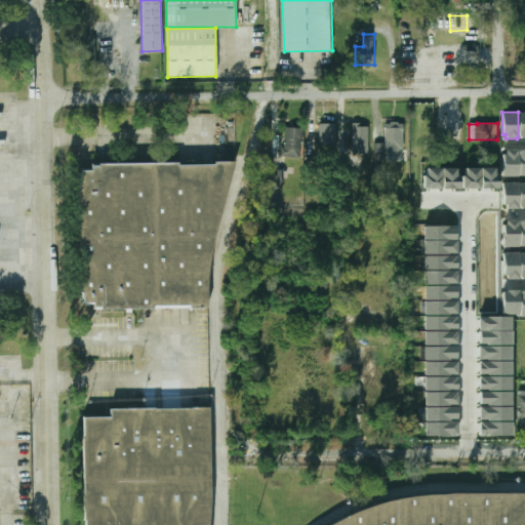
[(386,124),(386,162),(403,162),(403,124),(386,124)]
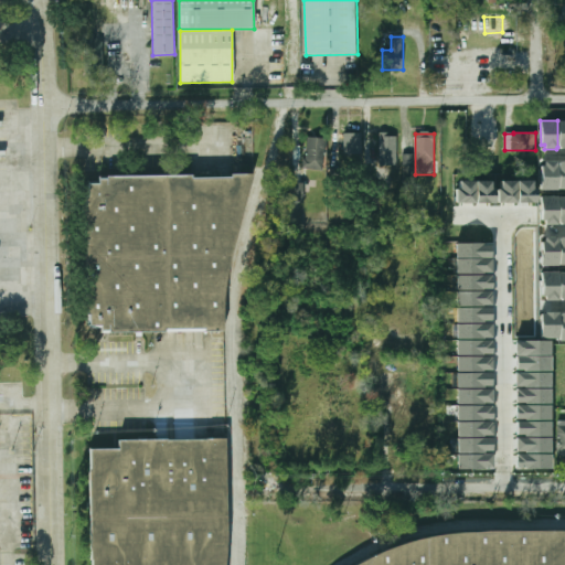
[(361,156),(361,135),(345,135),(345,156),(361,156)]
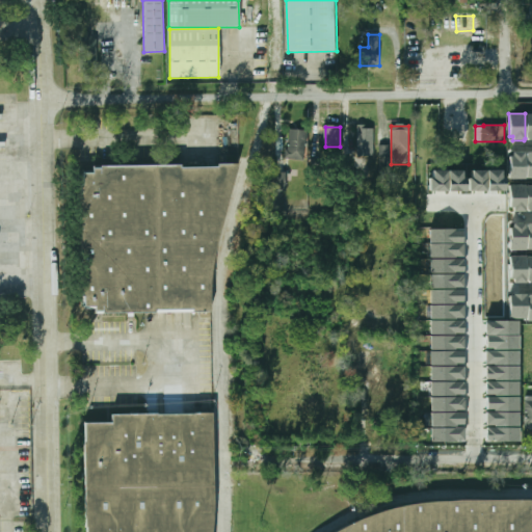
[(374,128),(357,128),(357,156),(374,156),(374,128)]
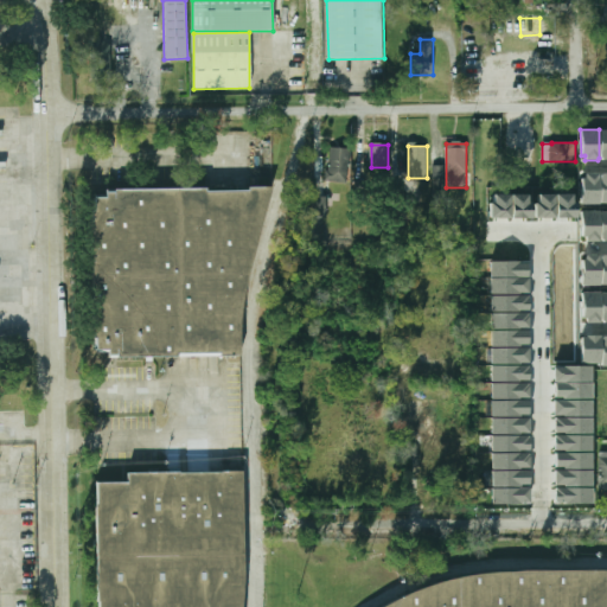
[(350,148),(328,148),(327,181),(349,183),(350,148)]
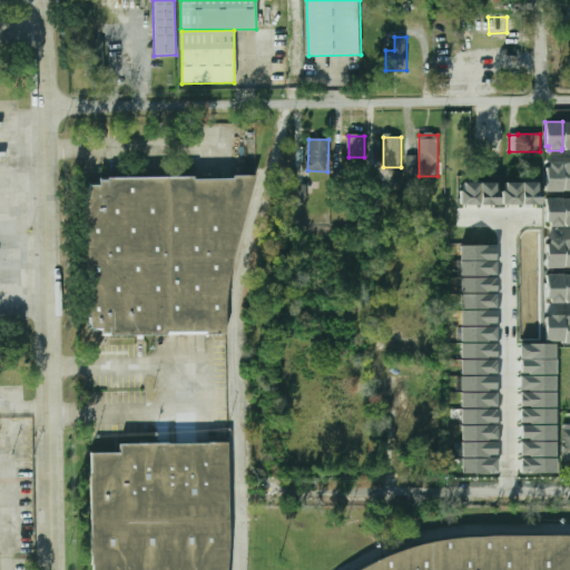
[(546,167),(549,167),(549,163),(563,163),(563,192),(546,192),(546,179),(546,167)]
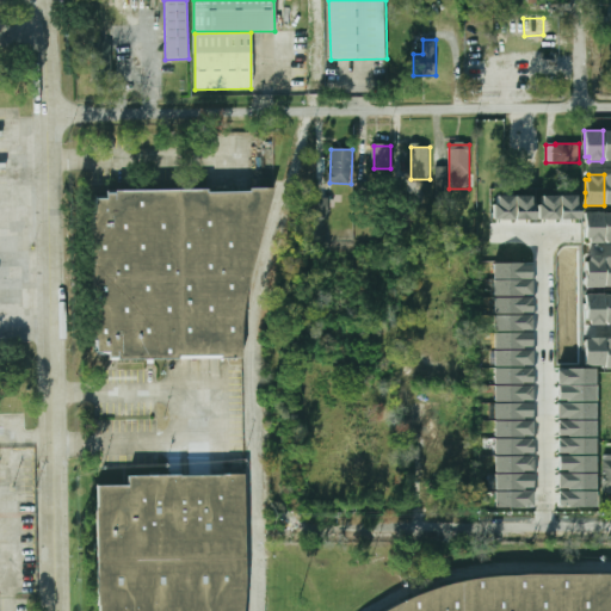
[(245,353),(96,355),(94,213),(97,213),(97,199),(107,199),(107,195),(118,193),(117,191),(210,190),(210,193),(251,193),(251,190),(275,190),(253,277),(246,331),(245,353)]
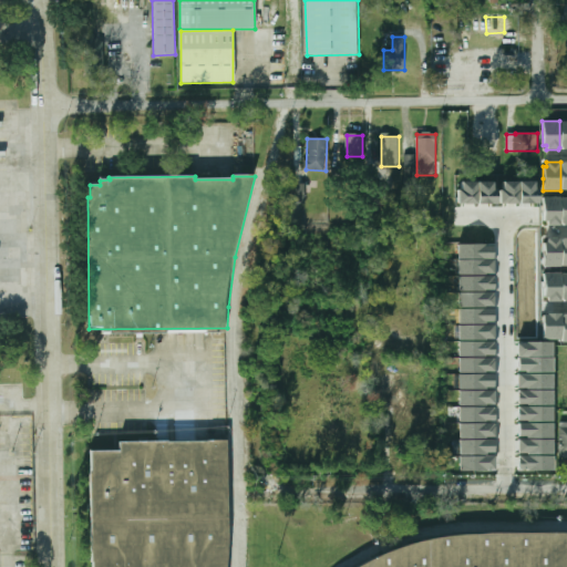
[(461,182),(476,182),(476,204),(457,204),(457,189),(461,189),(461,182)]
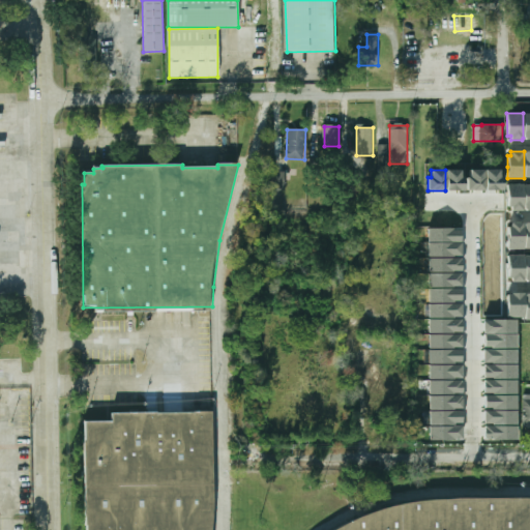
[(447,170),(446,190),(464,190),(464,176),(461,176),(461,170),(447,170)]
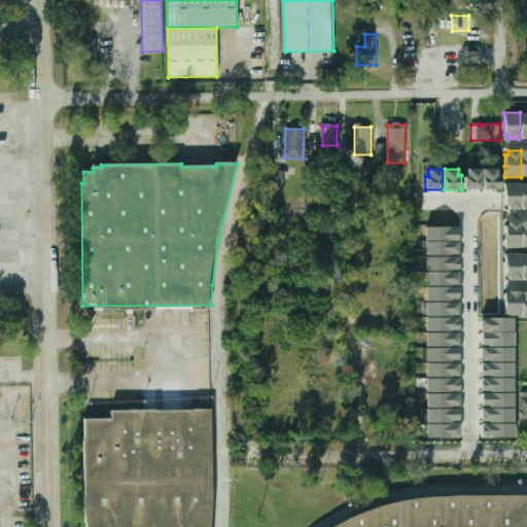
[(467,169),(482,169),(481,189),(463,189),(464,175),(467,175),(467,169)]
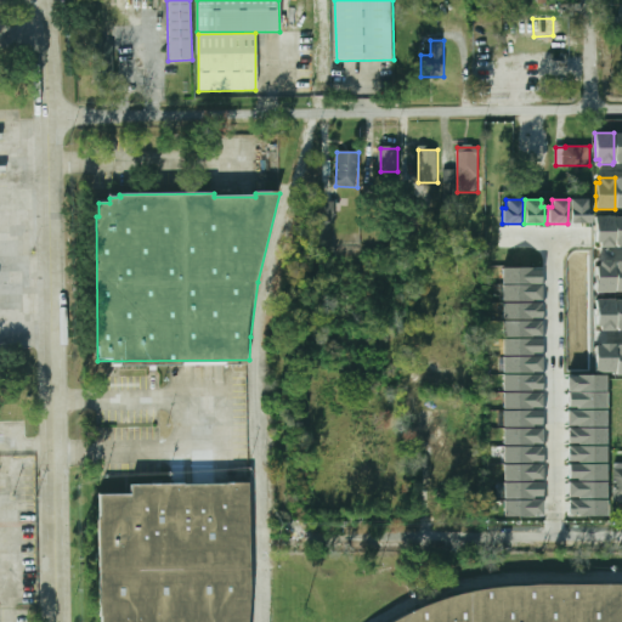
[(570,199),(569,224),(591,224),(591,207),(586,207),(586,199),(570,199)]
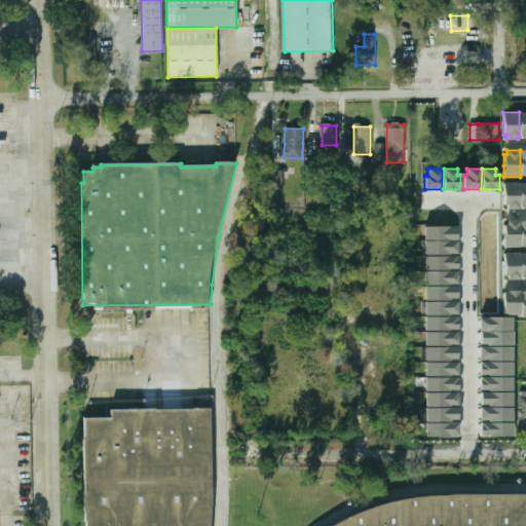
[(272,187),(283,187),(283,171),(271,171),(272,187)]
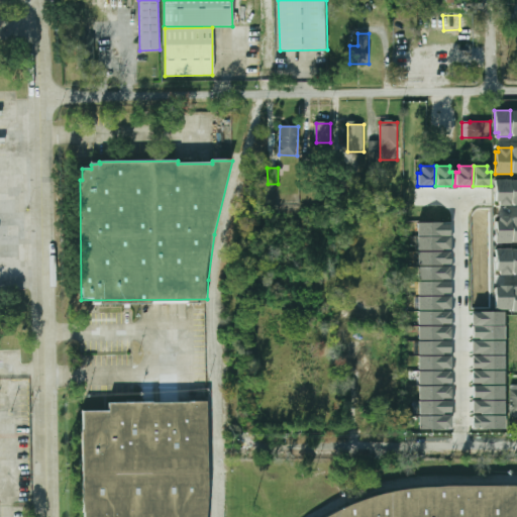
[(495,180),(511,180),(511,205),(499,205),(499,202),(496,202),(495,186),(495,180)]
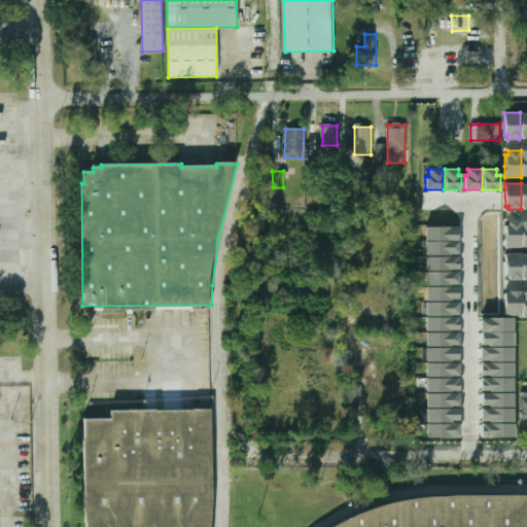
[(505,225),(508,225),(508,221),(520,221),(521,247),(504,248),(504,238),(505,238),(505,225)]
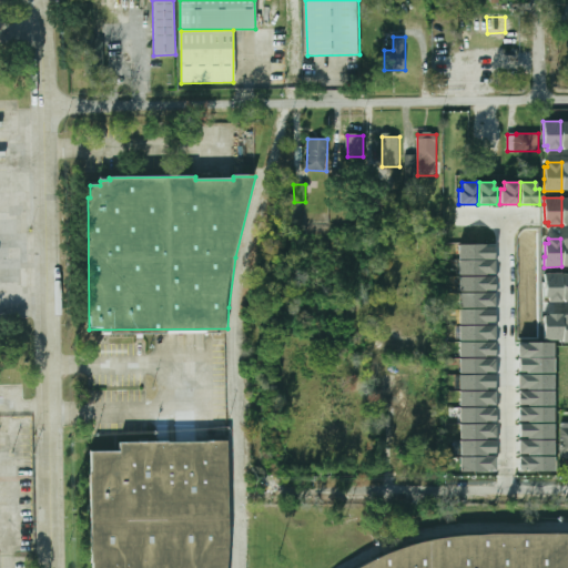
[(493,246),(493,260),(458,260),(458,244),(486,244),(486,246),(493,246)]
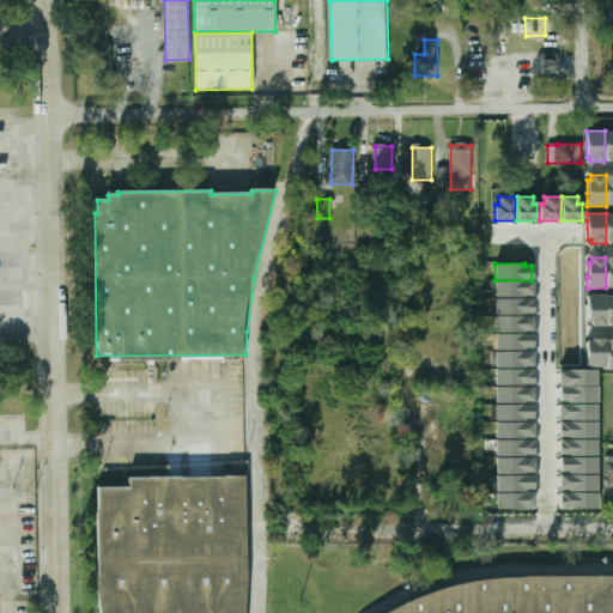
[(532,295),(532,281),(496,280),(496,297),(525,297),(525,295),(532,295)]
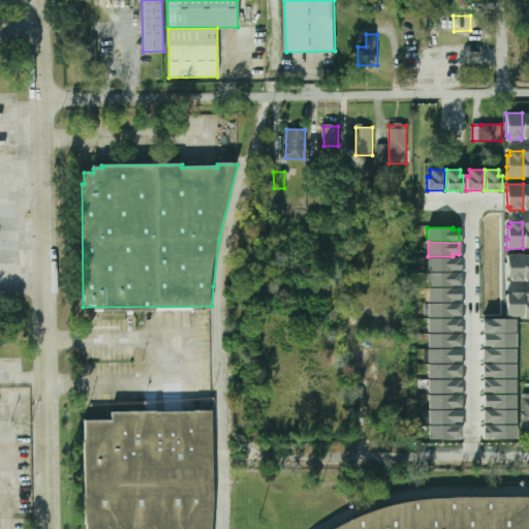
[(506,254),(523,254),(522,281),(510,281),(510,277),(506,277),(507,261),(506,261),(506,254)]
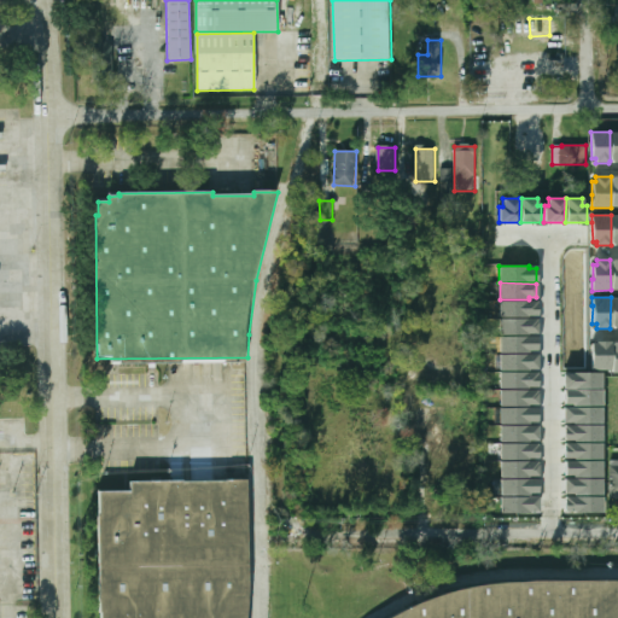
[(537,315),(537,301),(499,301),(499,316),(528,316),(528,315),(537,315)]
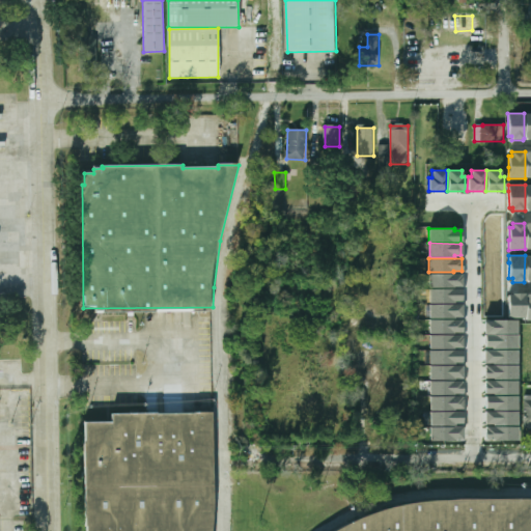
[(462,286),(462,274),(428,274),(428,288),(453,288),(453,286),(462,286)]
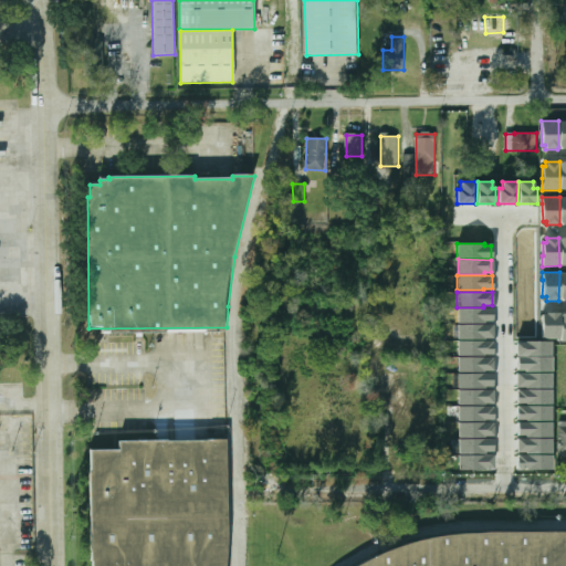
[(492,321),(492,307),(457,307),(457,322),(483,322),(483,321),(492,321)]
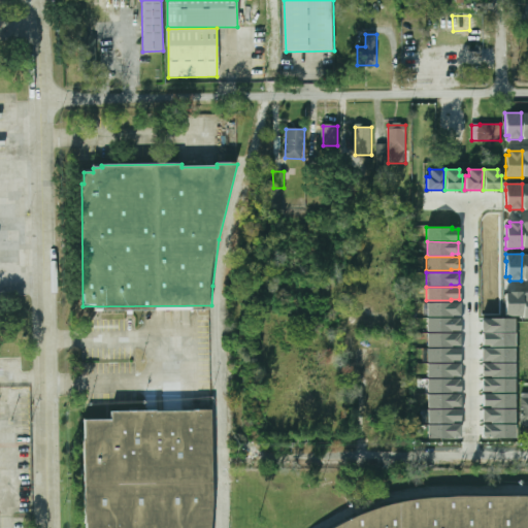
[(504,293),(522,293),(522,315),(504,315),(504,293)]
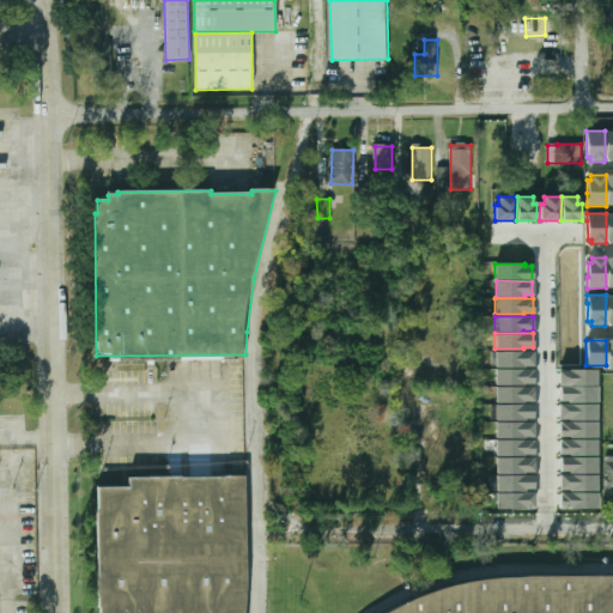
[(533,365),(533,351),(495,351),(495,366),(525,366),(525,365),(533,365)]
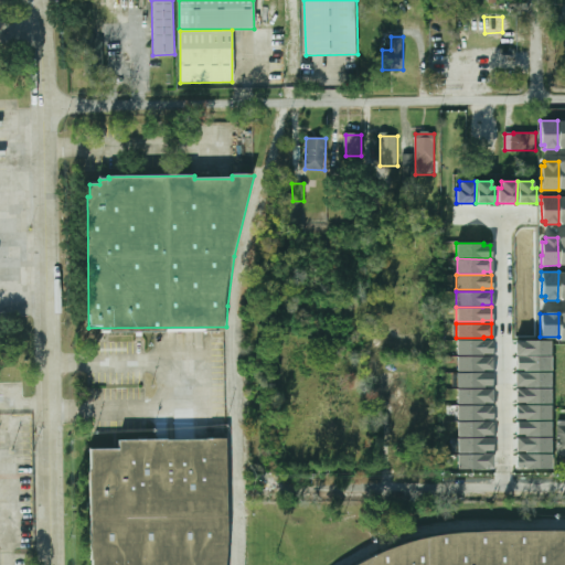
[(551,340),(515,341),(516,371),(552,370),(551,340)]
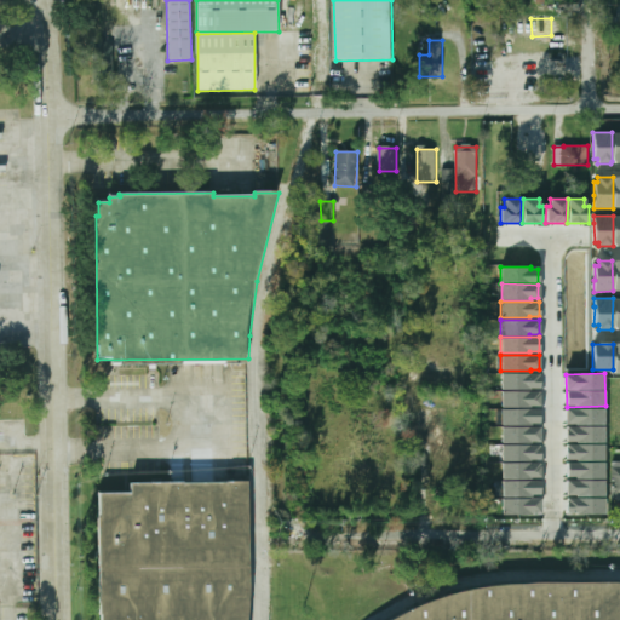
[(539,389),(539,374),(501,374),(501,390),(530,390),(530,389),(539,389)]
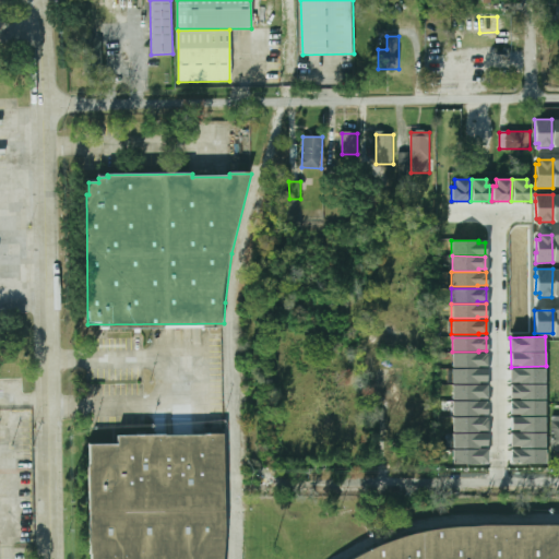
[(486,366),(486,353),(452,353),(452,367),(478,367),(478,366),(486,366)]
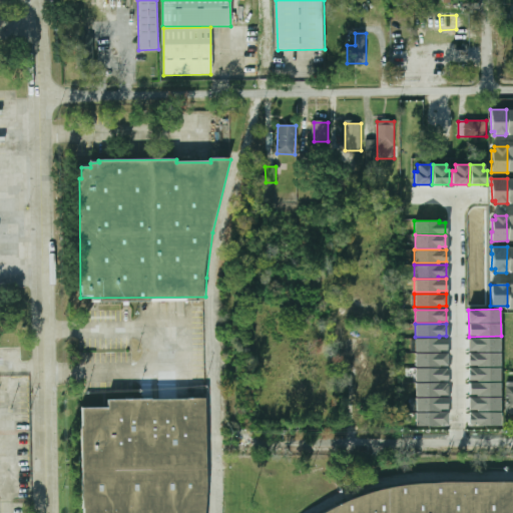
[(500,352),(501,339),(468,338),(468,351),(500,352)]
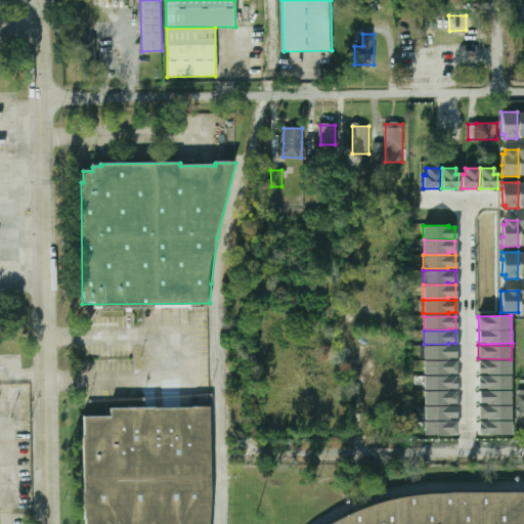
[(455,357),(455,346),(424,346),(424,359),(448,359),(448,357),(455,357)]
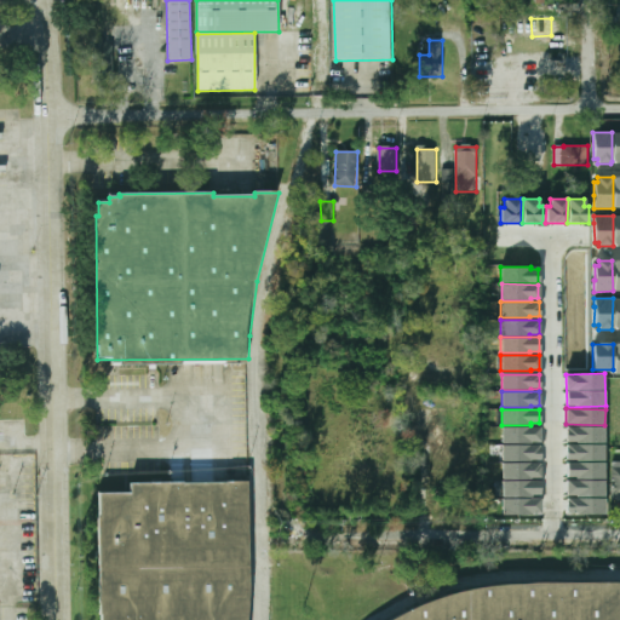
[(566,428),(567,443),(606,442),(606,426),(566,428)]
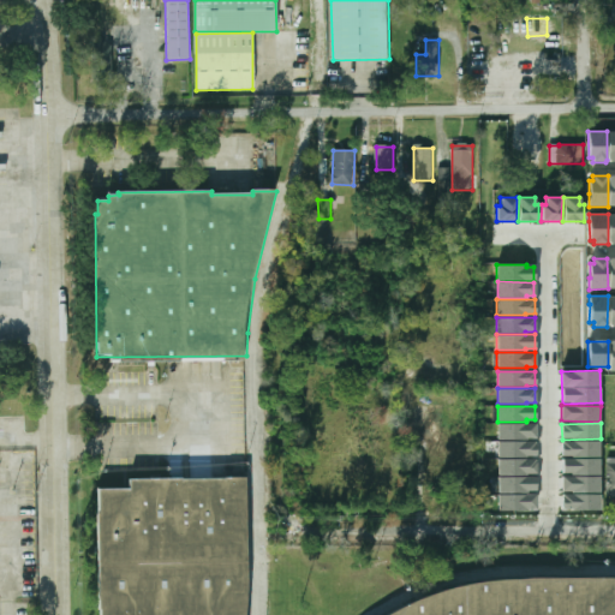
[(535,437),(535,424),(497,424),(497,440),(526,440),(526,437),(535,437)]
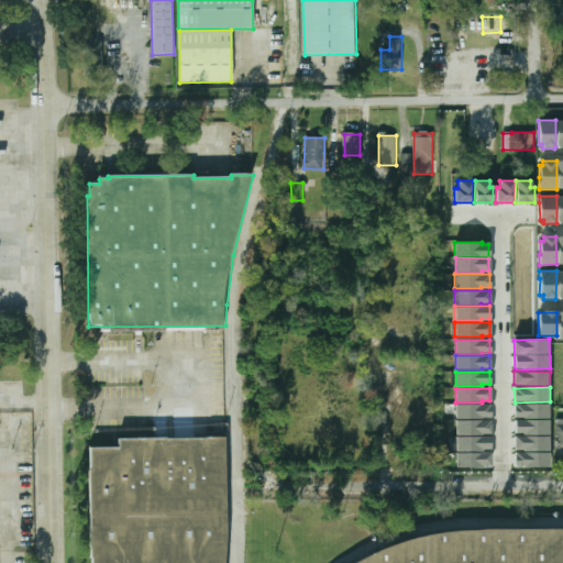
[(489,417),(489,404),(456,404),(455,418),(483,419),(483,417),(489,417)]
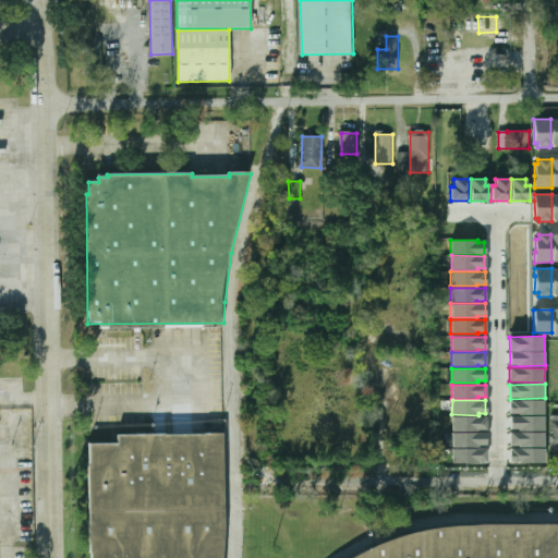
[(509,400),(509,414),(544,415),(545,401),(509,400)]
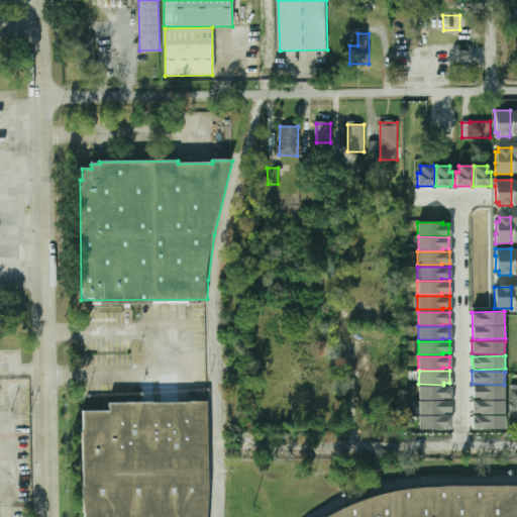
[(450,398),(450,386),(419,386),(419,399),(443,399),(443,398),(450,398)]
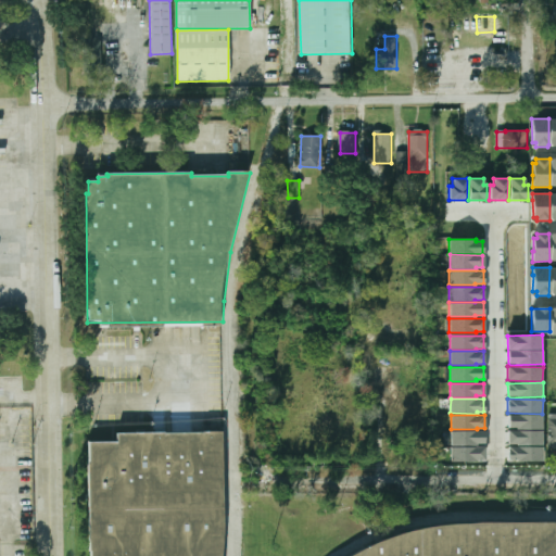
[(542,415),(508,415),(508,430),(508,446),(508,462),(543,462),(542,415)]
